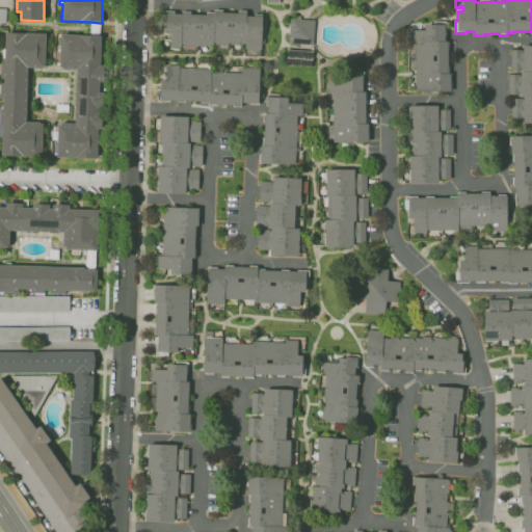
[(259,55),(247,55),(247,50),(245,50),(245,44),(238,43),(238,45),(231,45),(232,43),(228,43),(228,50),(216,49),(216,43),(213,43),(213,45),(207,45),(206,47),(200,47),(200,45),(195,45),(195,53),(184,53),(184,45),(182,45),(182,47),(180,47),(179,49),(175,49),(175,47),(170,47),(171,31),(166,31),(166,25),(162,25),(162,10),(175,11),(175,14),(182,15),(182,11),(190,11),(190,15),(206,15),(206,12),(214,12),(214,9),(223,9),(223,12),(238,12),(238,10),(246,10),(246,15),(255,16),(255,14),(263,14),(262,37),(265,37),(264,43),(262,43),(262,49),(260,49),(259,55)]
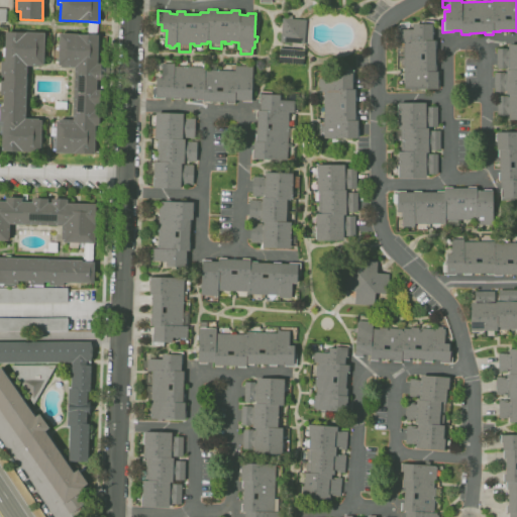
[(304,43),(280,41),(283,18),(307,20),(304,43)]
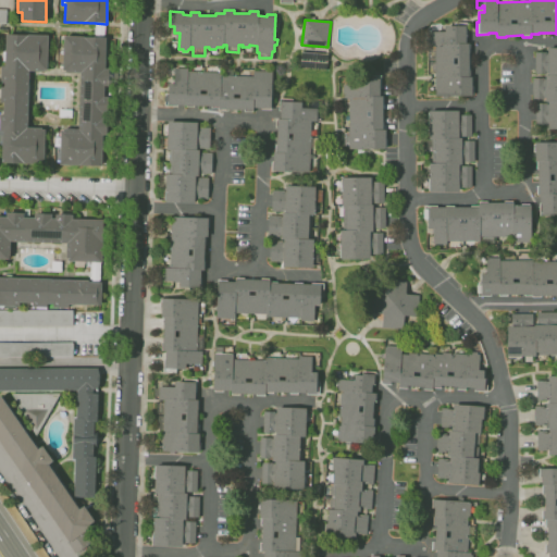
[(106,24),(104,37),(95,37),(95,23),(106,24)]
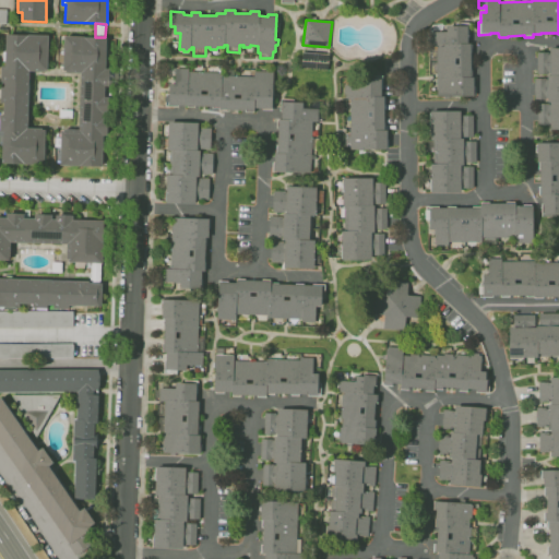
[(433,24),(443,24),(443,26),(442,26),(442,30),(440,30),(440,32),(447,32),(447,26),(456,26),(456,23),(468,23),(468,35),(467,35),(467,44),(471,44),(471,45),(472,45),(472,54),(471,54),(471,70),(472,70),(472,78),(474,78),(474,87),(475,87),(475,95),(474,95),(474,96),(449,95),(449,99),(444,99),(444,96),(436,96),(436,76),(433,76),(433,74),(429,74),(429,62),(436,62),(436,46),(430,46),(430,45),(427,45),(427,32),(433,24)]
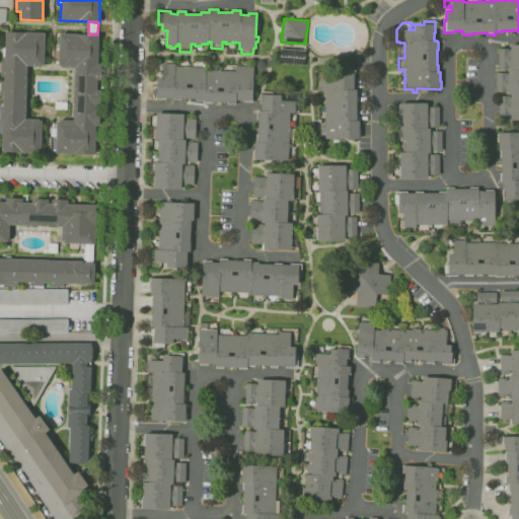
[(41,153),(2,151),(3,122),(0,122),(0,107),(3,108),(3,96),(0,95),(0,81),(4,81),(4,76),(1,76),(1,62),(4,62),(5,57),(2,57),(3,48),(5,48),(5,31),(45,33),(44,65),(41,65),(41,67),(27,66),(25,119),(40,120),(40,121),(42,121),(41,153)]
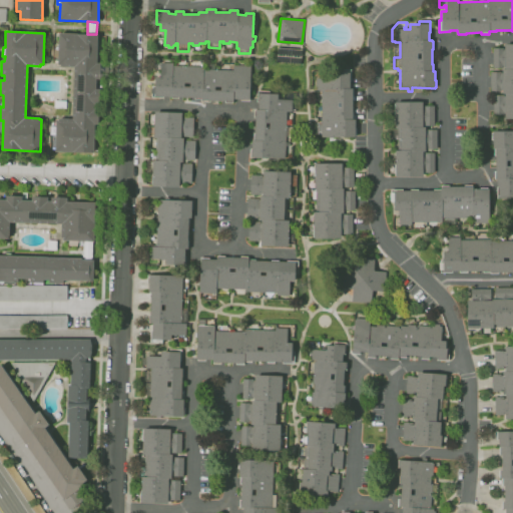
[(97,34),(96,63),(100,63),(100,79),(96,79),(95,89),(99,89),(99,105),(95,105),(95,108),(99,108),(98,124),(94,124),(93,153),(54,152),(56,120),(58,120),(58,118),(72,119),(74,67),(60,66),(60,65),(58,65),(59,33),(87,34),(96,34),(97,34)]
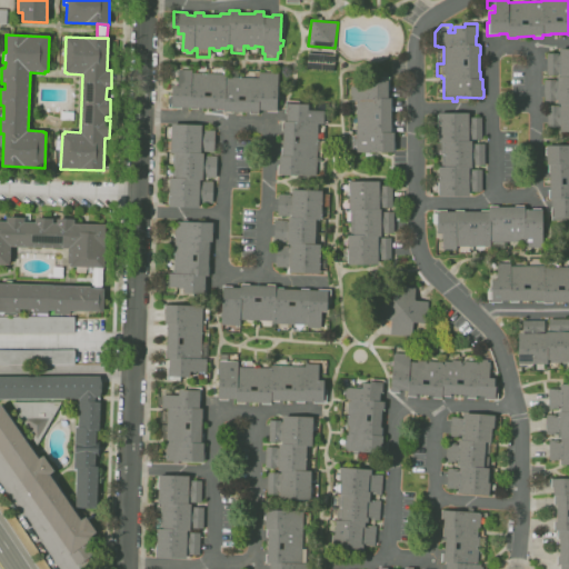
[(568,131),(559,131),(559,128),(546,128),(546,106),(559,106),(559,105),(557,105),(557,101),(543,101),(543,80),(557,80),(557,77),(559,77),(559,76),(546,76),(546,53),(559,53),(559,49),(568,49),(568,131)]
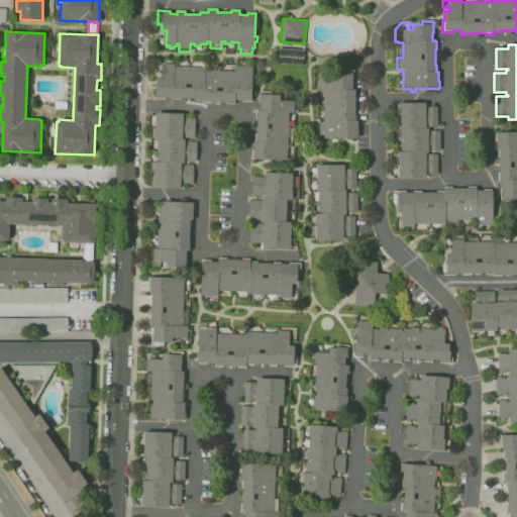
[(303,65),(279,63),(280,48),(304,50),(303,65)]
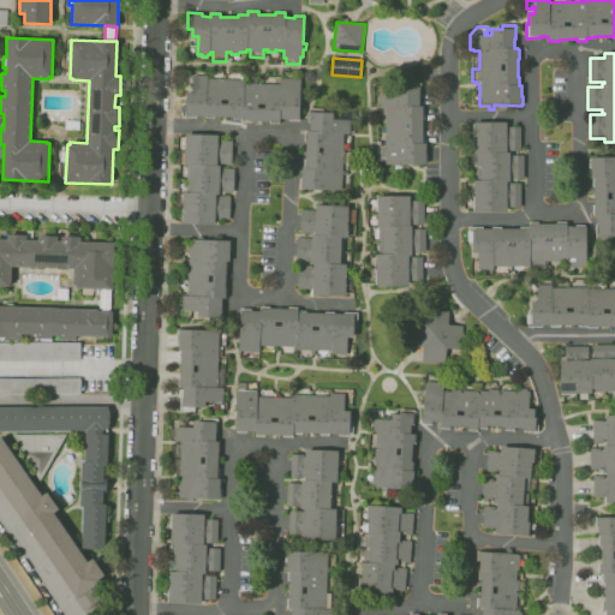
[(279,124),(270,124),(270,123),(251,121),(251,123),(242,123),(242,119),(233,119),(233,118),(214,117),(214,118),(206,118),(206,117),(196,117),(196,118),(181,117),(183,103),(186,103),(186,93),(192,93),(192,75),(208,76),(207,78),(244,79),(244,83),(249,83),(249,77),(257,77),(256,84),(280,84),(280,78),(300,78),(298,117),(299,117),(299,121),(288,121),(288,120),(279,119),(279,124)]
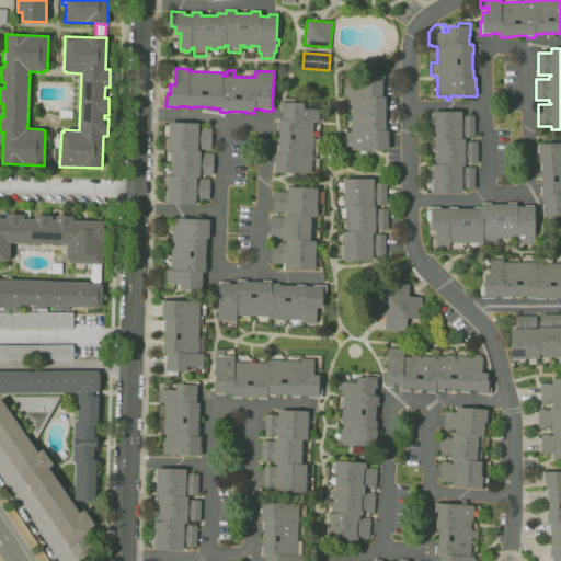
[(389,150),(352,150),(352,145),(346,145),(346,136),(352,136),(351,99),(345,99),(345,84),(362,84),(361,77),(384,77),(384,90),(382,90),(382,96),(386,96),(386,98),(387,98),(387,106),(386,106),(386,124),(387,124),(387,130),(389,130),(389,140),(390,140),(390,149),(389,149),(389,150)]
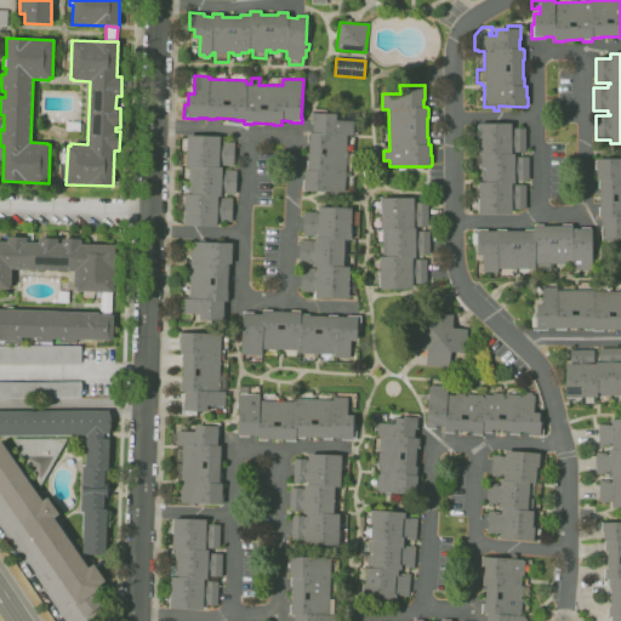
[(337,194),(331,194),(331,192),(302,191),(303,181),(305,181),(305,170),(307,170),(307,161),(308,161),(309,143),(308,143),(308,134),(312,134),(313,124),(312,124),(312,110),(325,110),(325,114),(336,114),(336,120),(354,120),(354,135),(347,135),(347,137),(354,137),(354,152),(347,152),(345,192),(337,192),(337,194)]
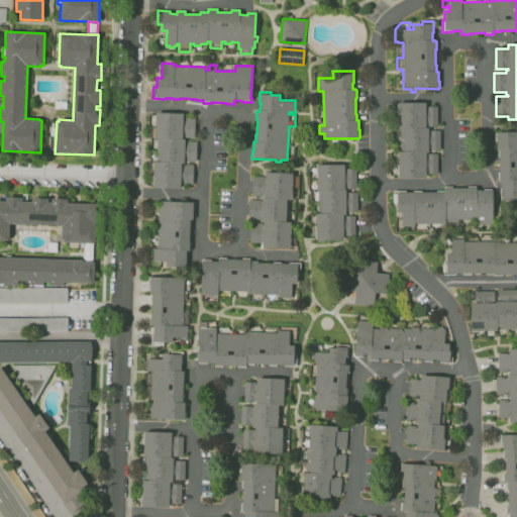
[(426,103),(426,107),(437,107),(437,126),(426,126),(426,128),(429,128),(429,131),(440,131),(440,149),(429,149),(429,152),(426,152),(426,154),(437,154),(438,174),(428,174),(428,180),(423,180),(423,179),(398,179),(398,151),(401,151),(401,130),(398,130),(398,103),(426,103)]
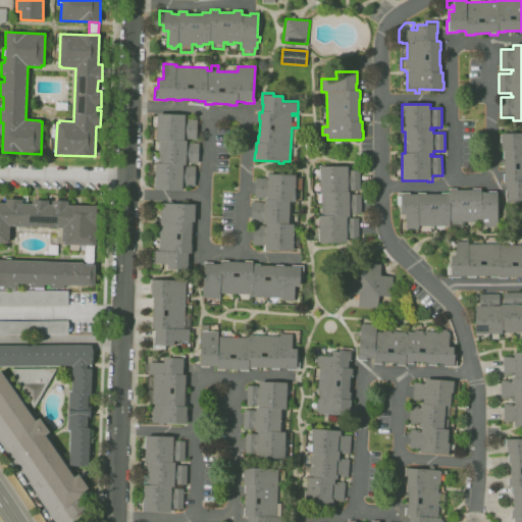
[(186,192),(154,191),(154,188),(155,177),(155,164),(158,164),(159,141),(156,141),(156,140),(149,140),(150,128),(156,128),(157,114),(186,115),(186,118),(198,119),(197,139),(185,139),(185,141),(187,141),(187,143),(199,143),(198,163),(187,163),(186,165),(184,165),(184,166),(196,166),(195,187),(186,187),(186,192)]
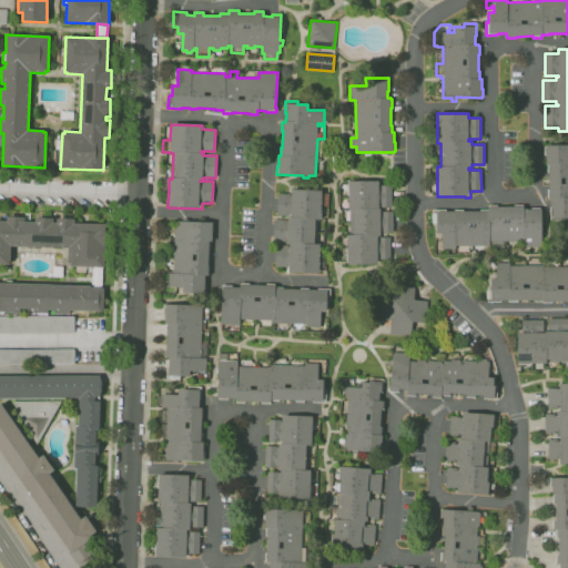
[(565,221),(551,221),(551,220),(550,220),(550,206),(551,206),(551,205),(550,205),(550,199),(548,199),(547,199),(547,190),(548,190),(548,172),(547,172),(547,164),(545,164),(545,155),(545,146),(545,145),(567,145),(567,217),(565,217),(565,221)]
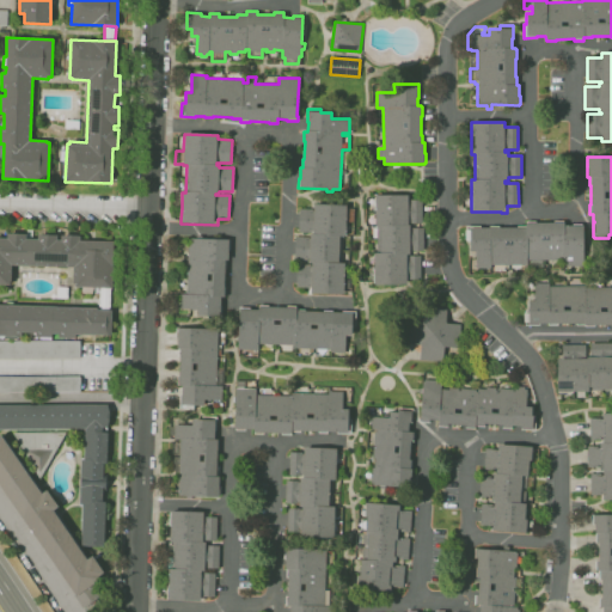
[(408,285),(374,286),(374,282),(373,282),(373,269),(374,269),(373,254),(377,254),(377,251),(369,251),(368,242),(377,242),(377,226),(369,226),(369,213),(375,213),(375,195),(408,195),(408,200),(422,200),(422,222),(409,222),(409,225),(410,225),(410,228),(423,228),(424,251),(410,251),(410,255),(407,255),(407,256),(421,256),(421,280),(407,280),(408,285)]
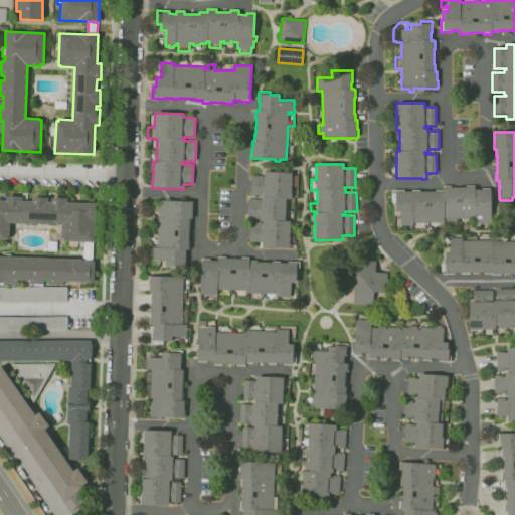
[(296,247),(262,246),(262,242),(249,242),(250,222),(262,222),(263,221),(260,221),(260,219),(247,219),(248,199),(260,199),(261,197),(263,197),(264,196),(251,195),(251,176),(264,176),(264,172),(292,173),(291,175),(298,175),(298,187),(292,186),(291,199),(288,199),(287,221),(290,221),(290,233),(296,233),(296,247)]
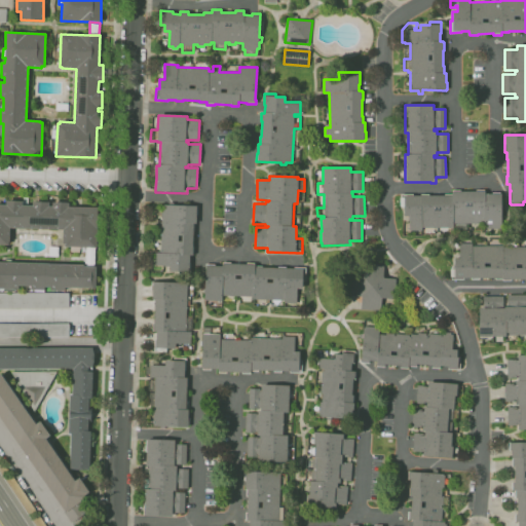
[(412,194),(412,195),(421,195),(421,194),(428,194),(428,195),(445,195),(445,194),(452,194),(452,190),(459,190),(459,191),(477,191),(477,190),(484,190),(484,193),(492,193),(492,192),(499,192),(499,193),(501,193),(501,229),(485,229),(485,224),(454,224),(454,228),(422,228),(422,231),(409,231),(409,217),(405,217),(405,207),(401,207),(401,194),(412,194)]
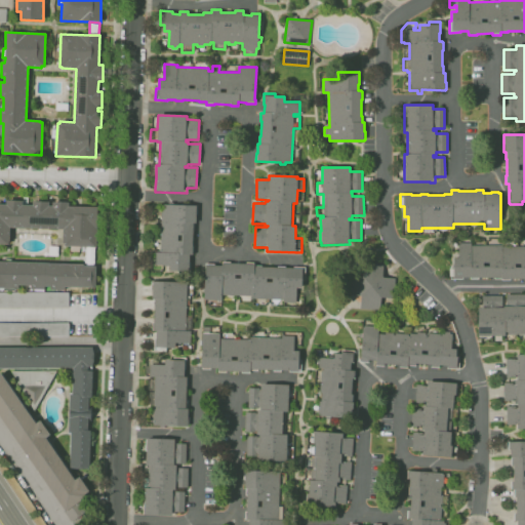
[(85,247),(80,247),(80,251),(68,251),(69,246),(64,246),(64,244),(63,243),(63,230),(10,228),(9,242),(8,242),(7,244),(0,243),(0,203),(6,204),(6,200),(23,201),(23,205),(33,205),(33,201),(48,202),(48,206),(52,206),(52,202),(57,202),(57,201),(67,202),(69,203),(69,206),(97,207),(96,247),(95,247),(85,247)]
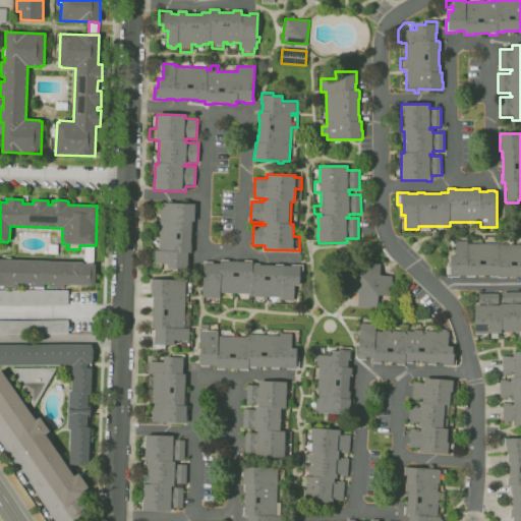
[(188,270),(168,269),(168,264),(153,263),(154,251),(159,251),(160,220),(156,220),(156,218),(153,218),(154,205),(160,205),(160,203),(167,203),(167,200),(172,200),(172,204),(196,204),(195,213),(194,213),(194,221),(192,221),(192,229),(191,228),(190,245),(192,245),(191,252),(187,252),(187,261),(189,261),(188,270)]
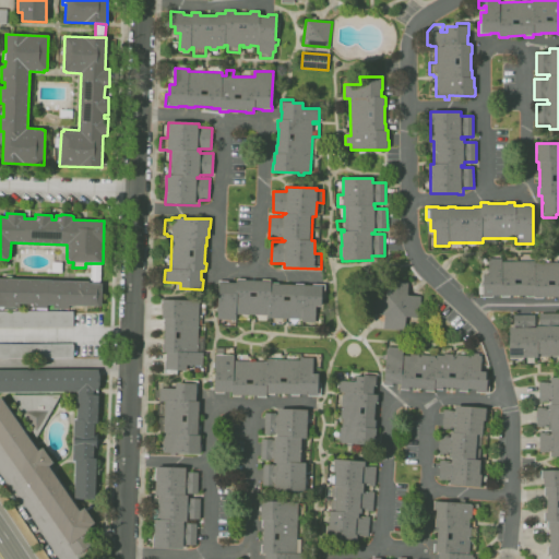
[(309,240),(317,240),(318,215),(309,215),(309,240)]
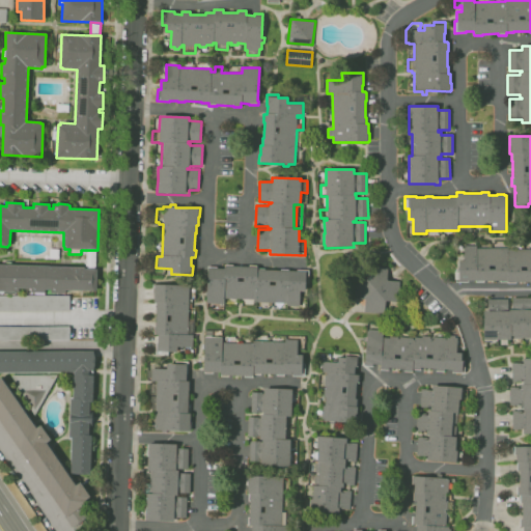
[(530,282),(515,282),(515,283),(508,283),(508,282),(500,282),(500,281),(483,281),(483,282),(476,282),(476,281),(468,281),(468,282),(456,282),(456,246),(464,246),(476,246),(476,248),(509,248),(508,249),(530,249),(530,282)]
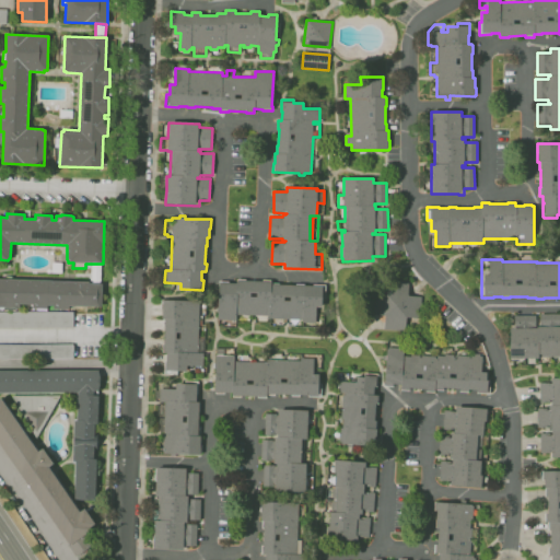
[(61,273),(51,272),(53,263),(62,264),(61,273)]
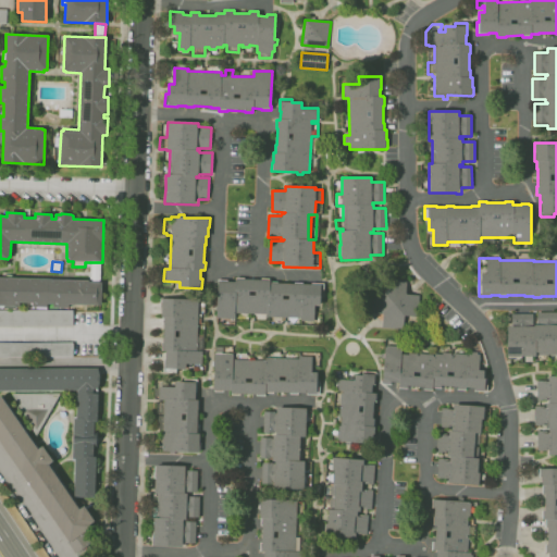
[(89,282),(90,262),(101,262),(100,283),(89,282)]
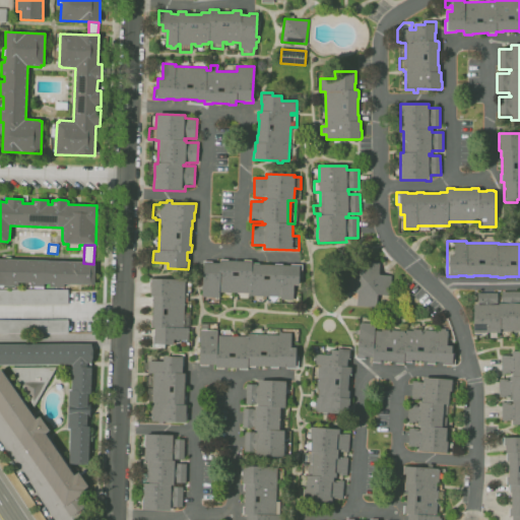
[(93,264),(94,264),(94,285),(64,284),(64,287),(50,287),(50,283),(44,283),(44,287),(29,286),(30,283),(18,282),(18,286),(0,285),(0,258),(83,262),(83,263),(93,264)]
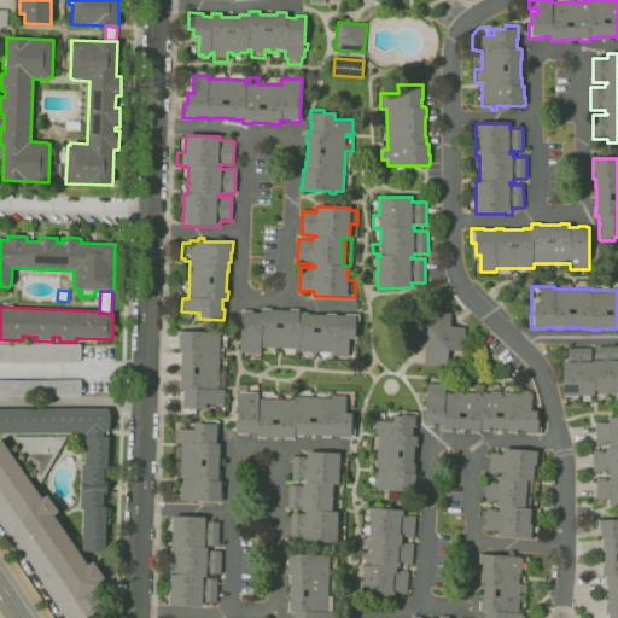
[(348,359),(333,357),(334,354),(310,353),(309,359),(299,359),(301,353),(297,353),(297,349),(261,348),(261,354),(240,354),(242,310),(252,310),(252,313),(261,313),(261,308),(270,308),(270,310),(290,310),(290,309),(298,309),(298,313),(308,313),(308,314),(327,315),(327,314),(336,314),(336,315),(345,316),(345,314),(360,315),(359,330),(355,330),(355,340),(349,339),(348,359)]
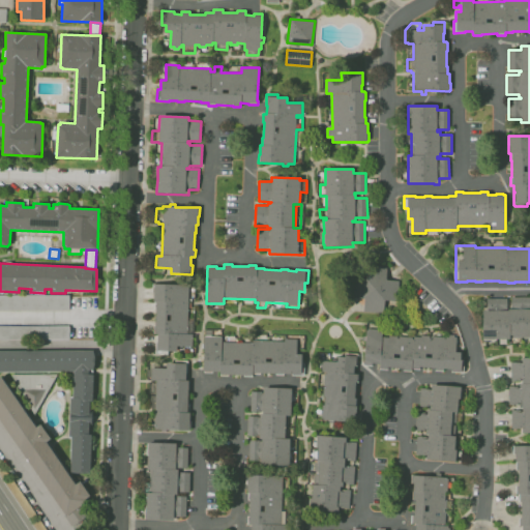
[(383,314),(363,313),(364,305),(364,298),(351,297),(352,277),(366,278),(367,265),(387,267),(386,280),(399,281),(398,301),(385,300),(383,314)]
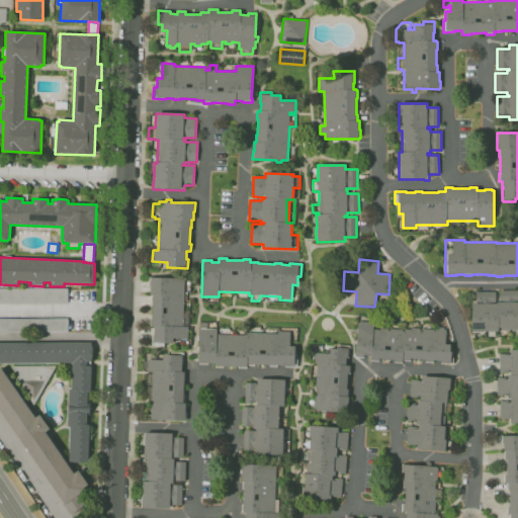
[(164,347),(155,347),(155,345),(152,345),(152,334),(154,334),(154,326),(152,326),(151,326),(151,319),(152,319),(152,303),(151,303),(152,294),(151,294),(151,286),(150,286),(150,277),(184,279),(182,317),(188,317),(187,339),(173,339),(173,344),(164,343),(164,347)]
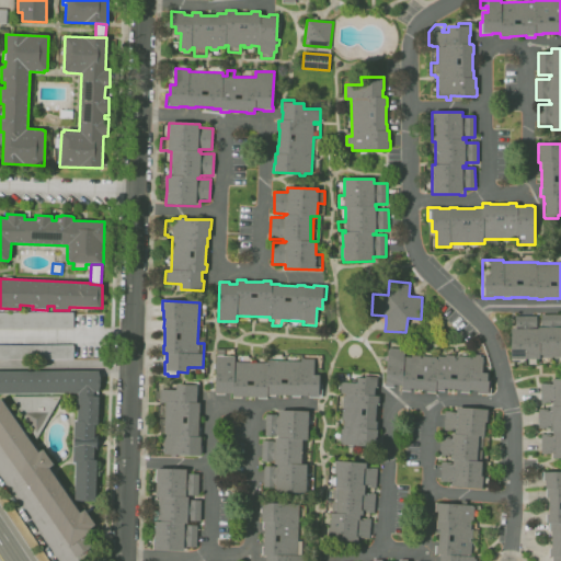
[(73,328),(0,328),(0,312),(73,312),(73,328)]
